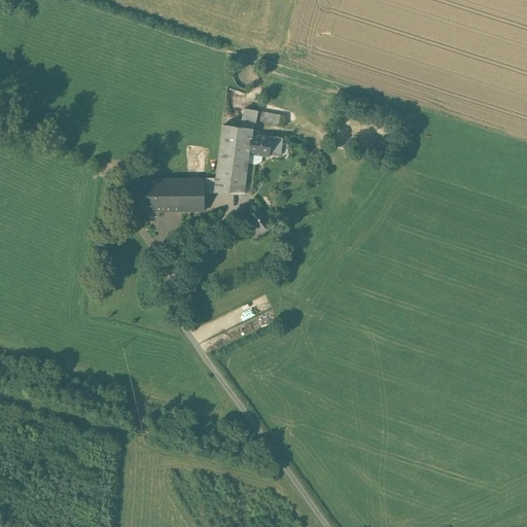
[(257,81),(258,77),(257,72),(254,68),(250,66),(246,65),(241,66),(237,69),(235,72),(234,77),(235,82),(238,86),(242,89),(246,90),(251,89),(255,85),(257,81)]
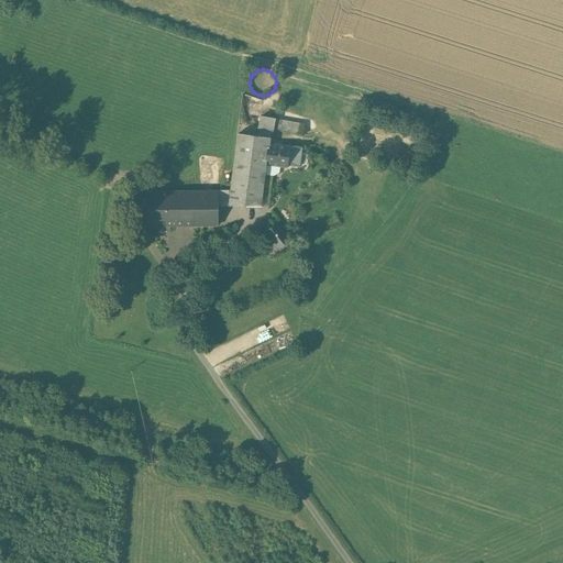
[(305,124),(260,116),(257,129),(301,136),(305,124)]
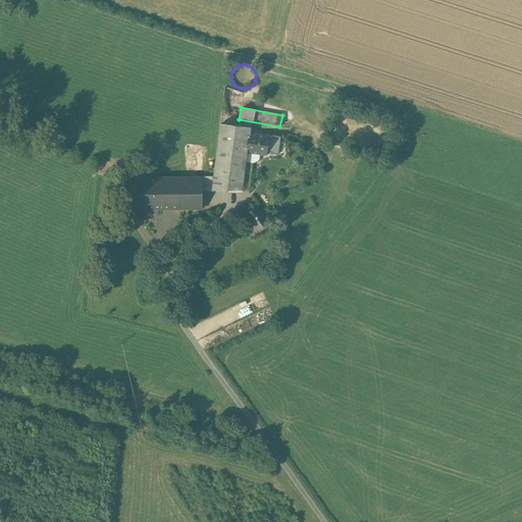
[(250,127),(220,123),(213,179),(213,191),(242,191),(242,189),(246,162),(247,153),(249,133),(250,133),(250,127)]
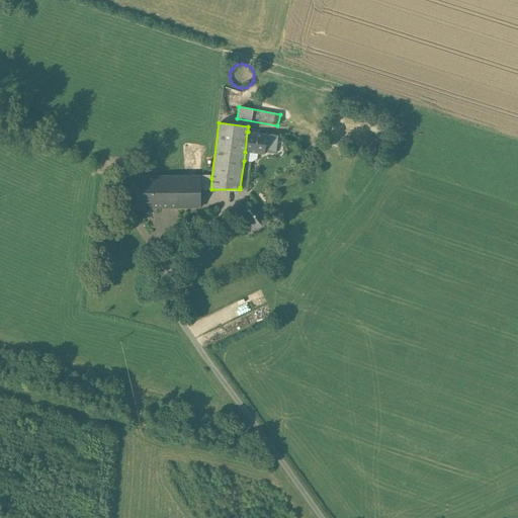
[(278,136),(248,132),(247,132),(245,152),(265,154),(265,152),(275,153),(278,136)]
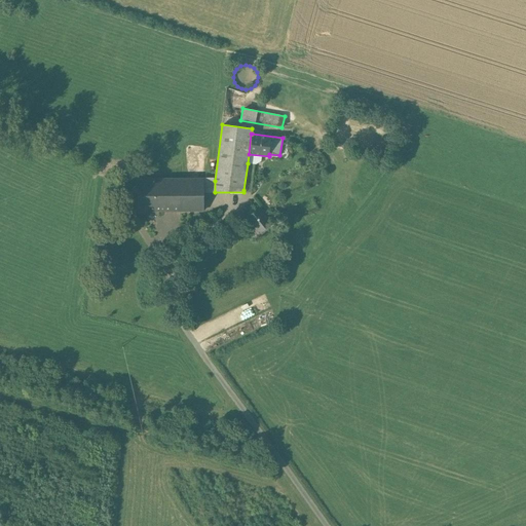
[(255,164),(248,163),(243,190),(251,191),(255,164)]
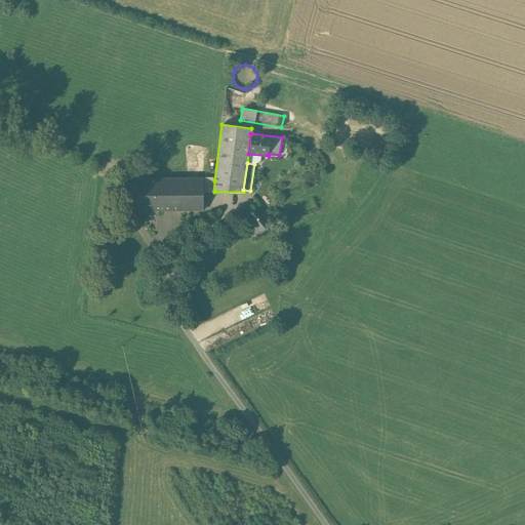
[(148,178),(137,178),(138,210),(148,210),(148,178)]
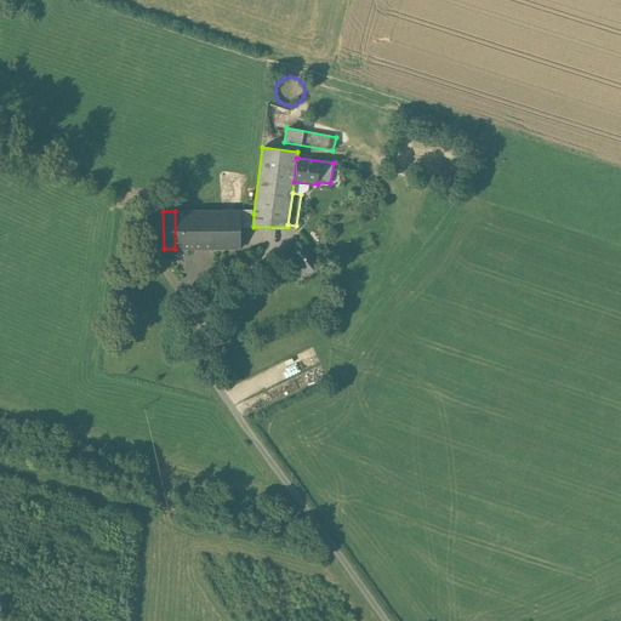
[(240,211),(175,211),(175,249),(240,249),(240,226),(240,211)]
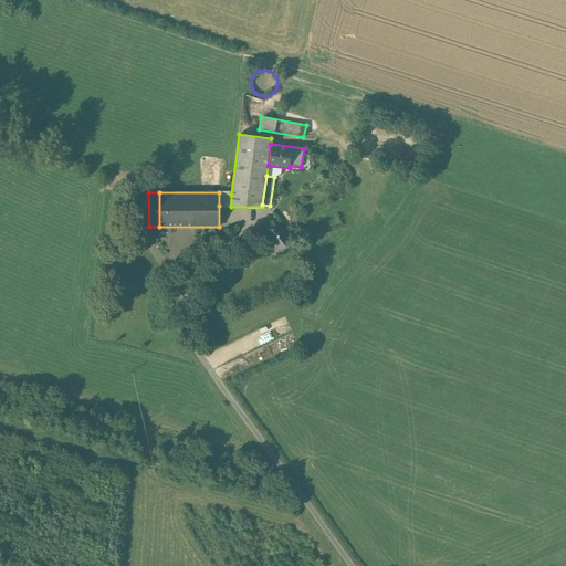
[(231,195),(219,192),(219,206),(231,207),(231,195)]
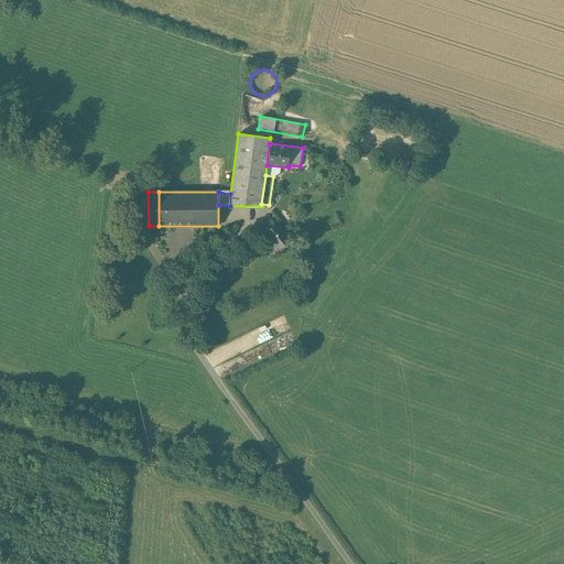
[(291,239),(279,224),(264,236),(277,250),(291,239)]
